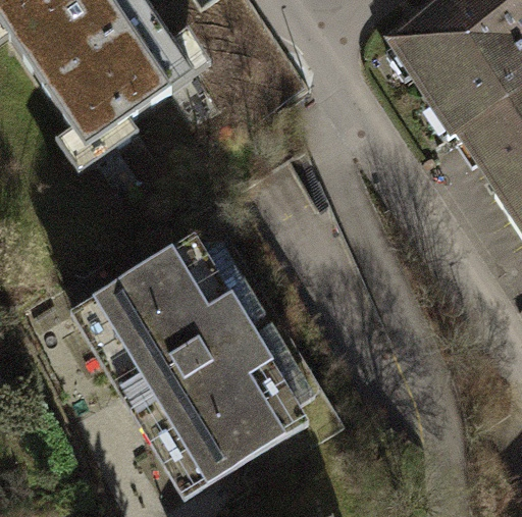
[(0,0),(0,19),(95,162),(141,132),(133,120),(198,78),(145,0),(0,0)]
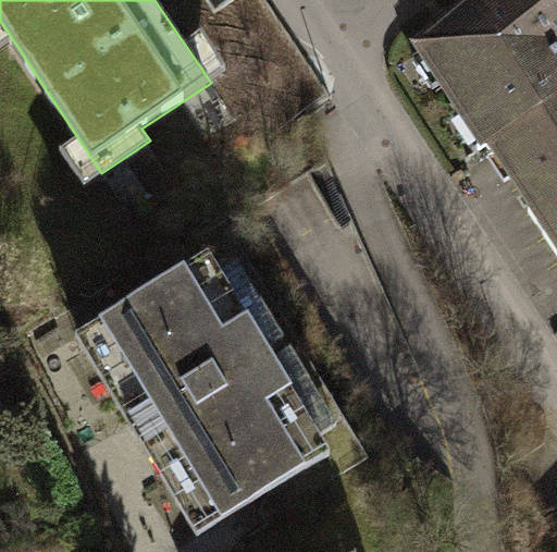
[(474,0),(416,49),(491,151),(556,106),(556,0),(474,0)]
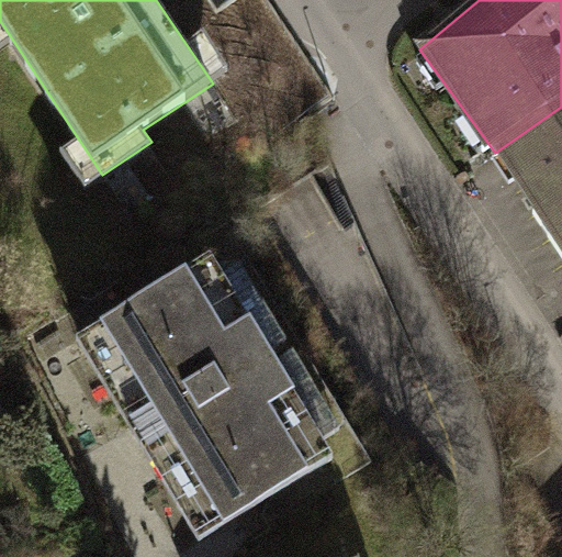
[(561,249),(561,107),(495,153),(561,249)]
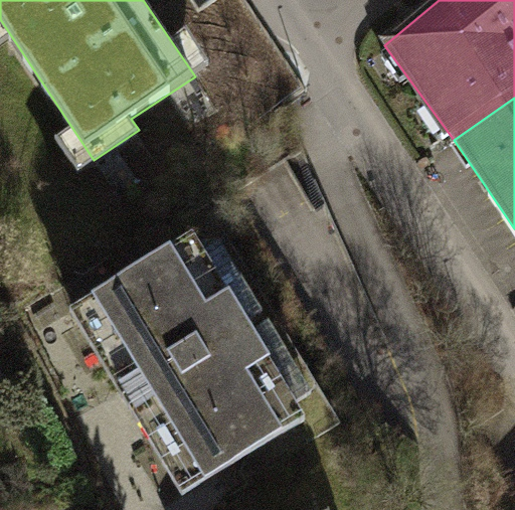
[(189,238),(73,308),(183,491),(299,422),(309,439),(339,420),(209,204),(179,222),(189,238)]
